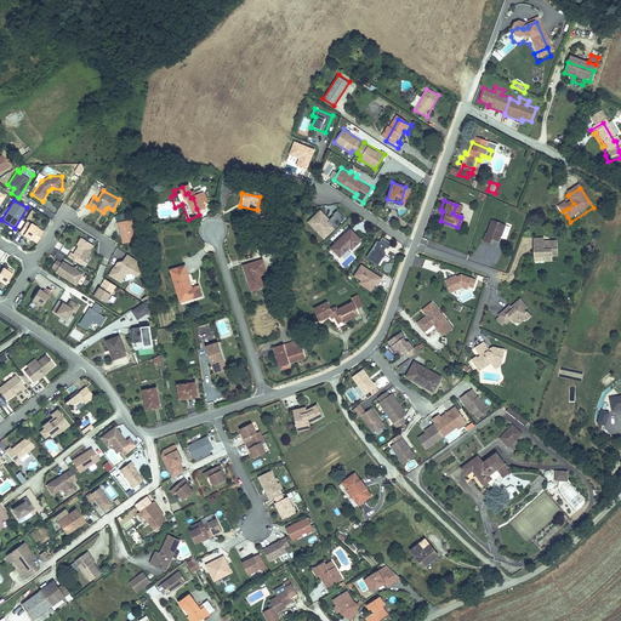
[(563,220),(568,217),(563,211),(568,209),(565,205),(557,211),(563,220)]
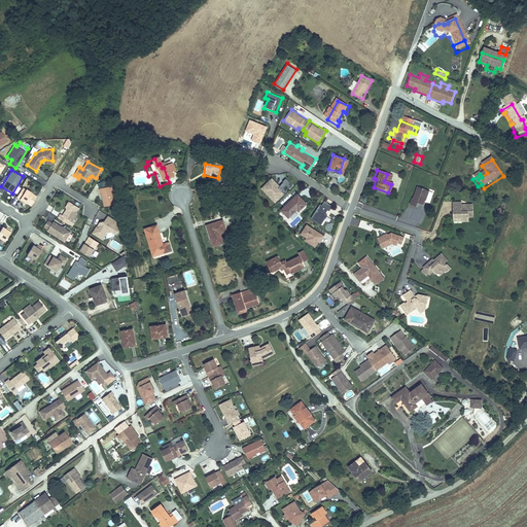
[(286,179),(279,186),(271,178),(260,189),(275,204),(293,185),(286,179)]
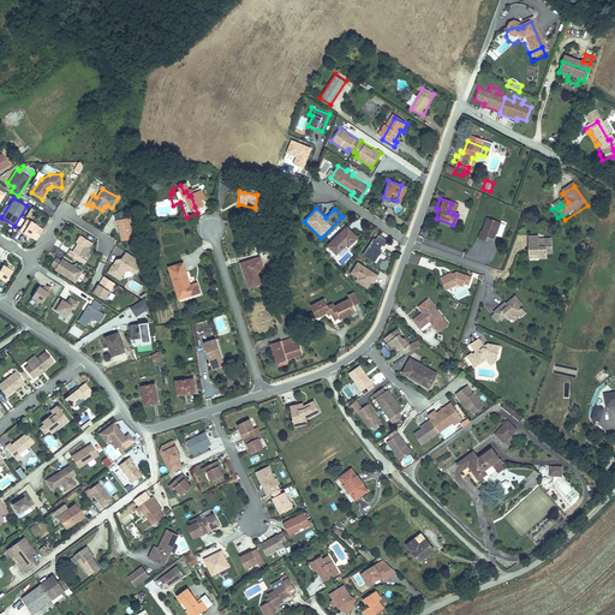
[(97,215),(93,214),(94,212),(90,209),(87,216),(95,220),(97,215)]
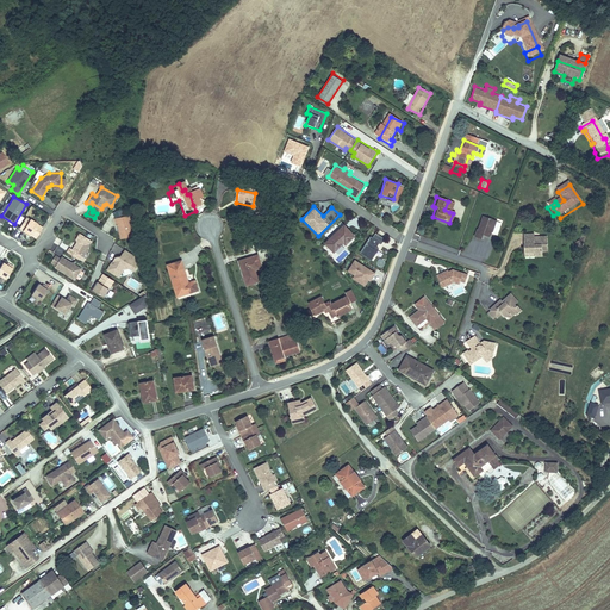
[(486,230),(490,218),(473,212),(468,225),(465,234),(472,236),(474,231),(474,230),(479,232),(478,232),(483,235),(485,229),(486,230)]
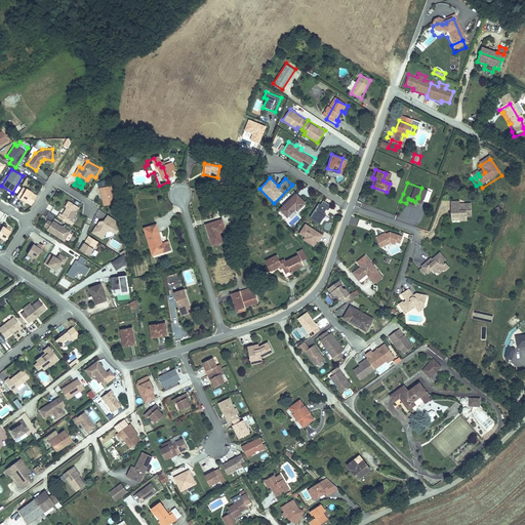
[(37,194),(24,186),(17,197),(31,205),(37,194)]
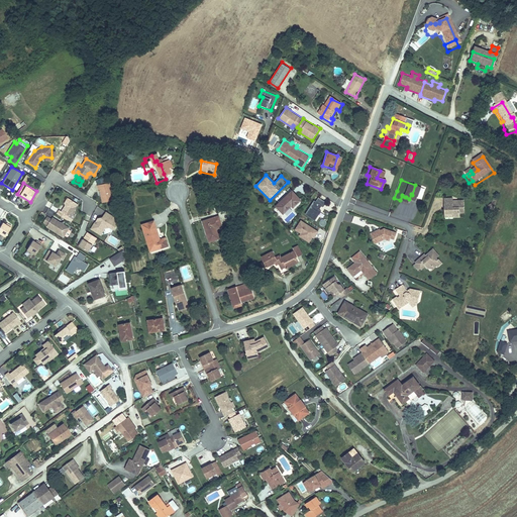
[(97,186),(101,204),(114,201),(109,183),(97,186)]
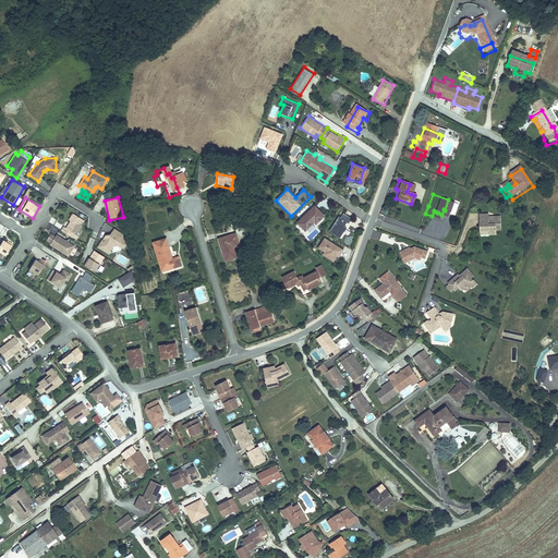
[(316,207),(299,225),(306,233),(316,225),(317,226),(326,217),(316,207)]
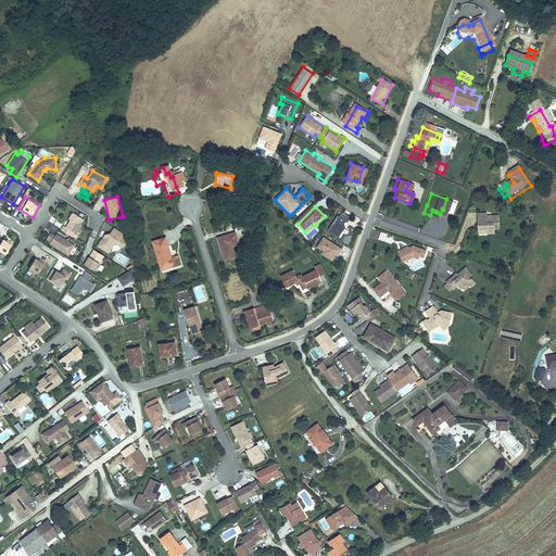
[(351,216),(342,212),(340,216),(338,215),(328,230),(339,237),(345,226),(343,225),(346,220),(349,222),(351,216)]
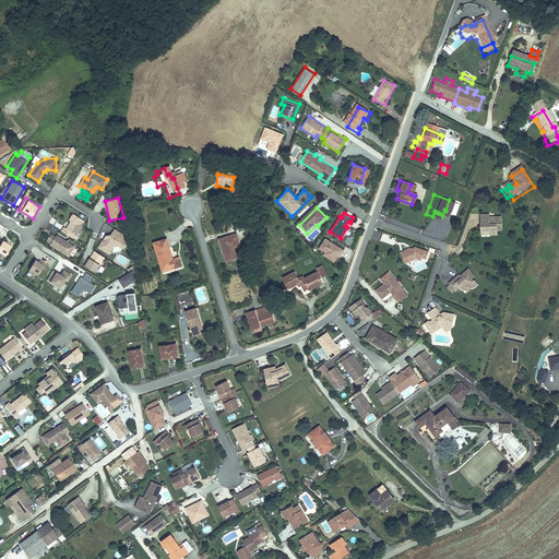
[(81,227),(84,221),(72,214),(69,219),(70,222),(67,227),(63,225),(61,230),(73,238),(76,233),(79,233),(82,228),(81,227)]
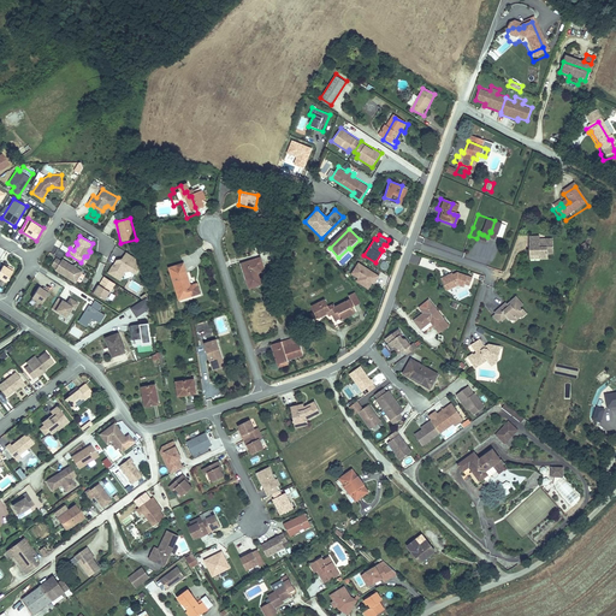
[(539,241),(527,240),(527,259),(539,259),(540,265),(548,265),(548,259),(552,259),(552,244),(539,244),(539,241)]
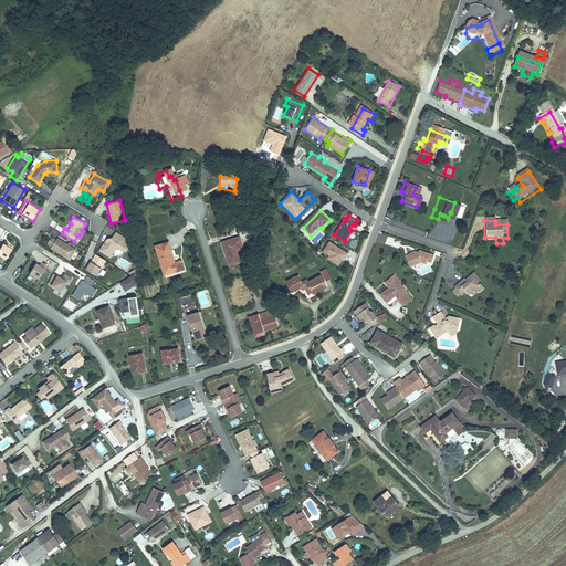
[(132,240),(116,231),(113,237),(107,238),(104,242),(98,251),(111,258),(115,250),(121,249),(125,252),(132,240)]
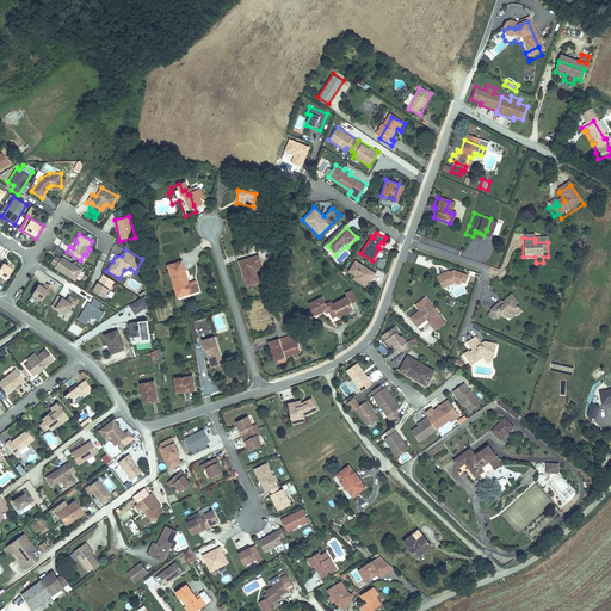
[(56,255),(51,263),(56,266),(55,267),(75,281),(78,278),(80,279),(81,279),(85,273),(84,271),(82,270),(82,269),(62,255),(61,258),(56,255)]
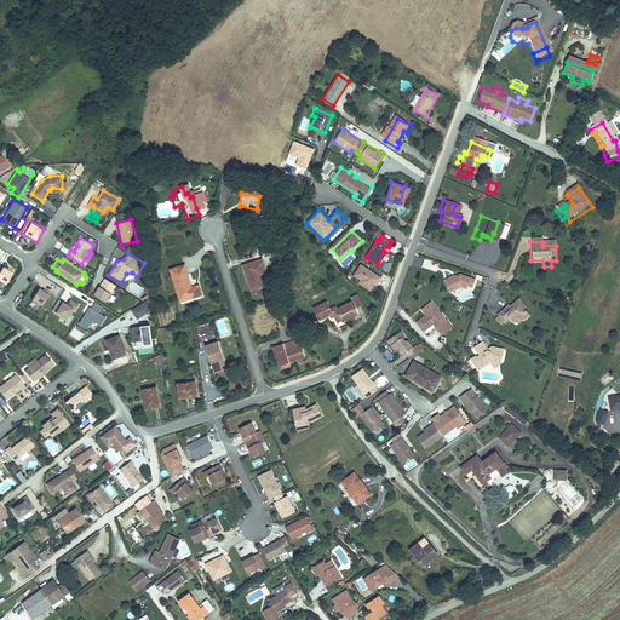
[(360,280),(357,283),(372,293),(382,277),(360,264),(352,275),(360,280)]
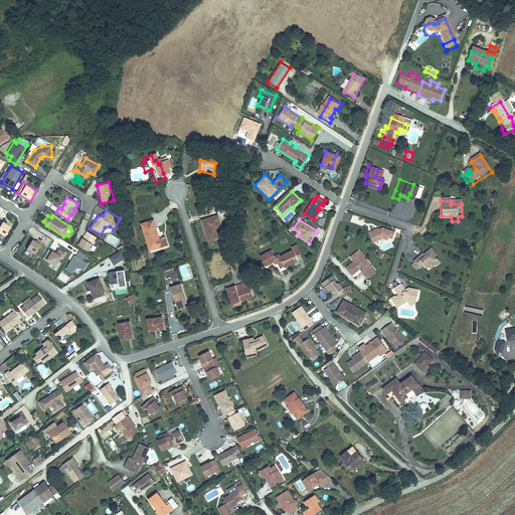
[(0,232),(4,235),(11,224),(6,221),(5,222),(2,220),(0,223),(0,232)]
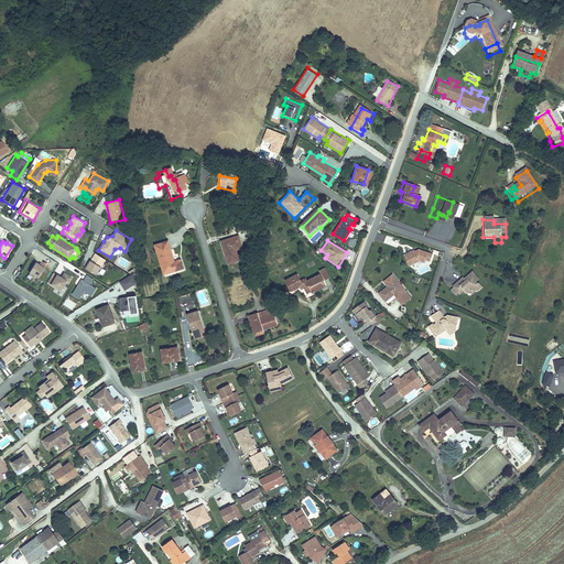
[(236,243),(219,249),(227,272),(238,269),(235,258),(234,252),(239,251),(236,243)]
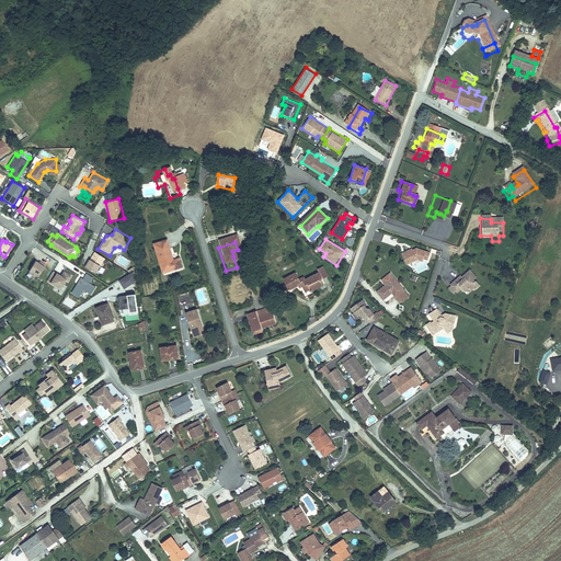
[(163,245),(150,250),(158,276),(165,274),(167,276),(179,273),(175,263),(170,264),(163,245)]
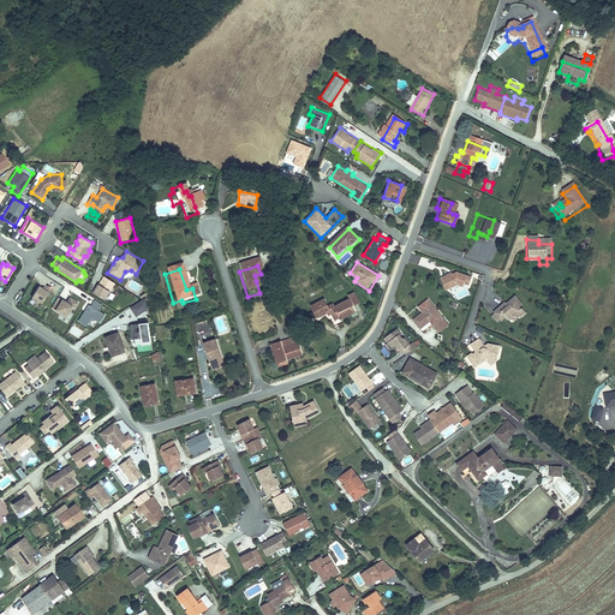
[(117,282),(105,275),(94,292),(106,299),(117,282)]
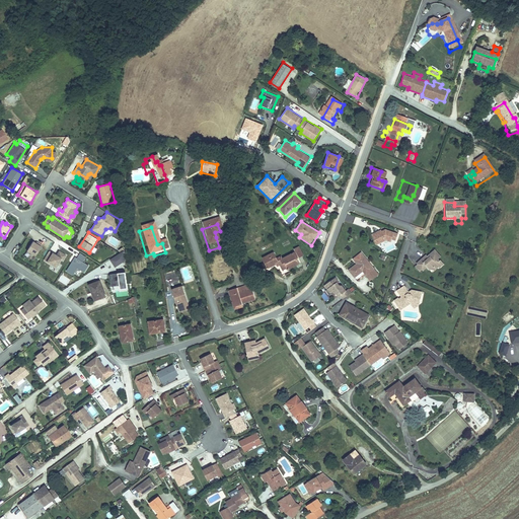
[(396,236),(388,232),(384,234),(379,236),(378,235),(374,237),(378,247),(388,243),(393,245),(396,236)]
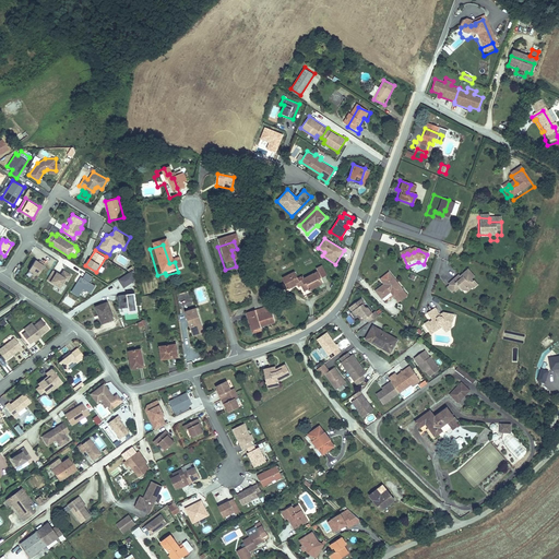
[(125,265),(129,260),(120,254),(117,261),(125,265)]
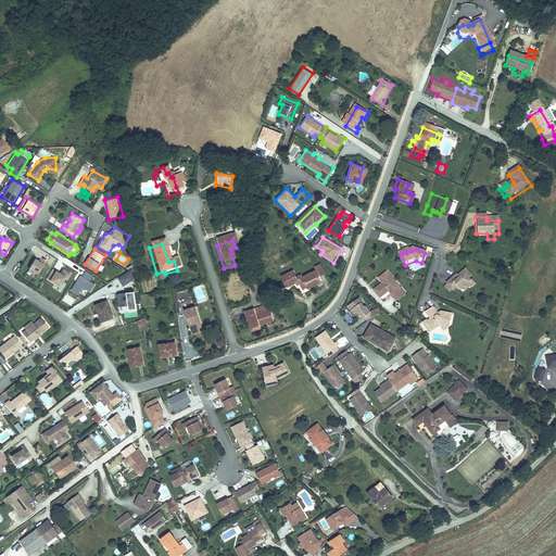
[(37,274),(45,262),(39,258),(38,260),(34,257),(27,268),(37,274)]
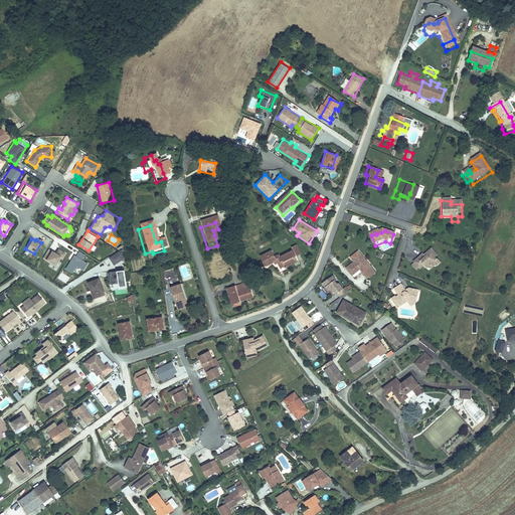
[(274,252),(262,259),(268,270),(275,266),(274,264),(280,261),(282,264),(285,263),(288,269),(300,262),(297,256),(303,252),(298,243),(292,247),(293,249),(283,255),(282,252),(276,255),(274,252)]
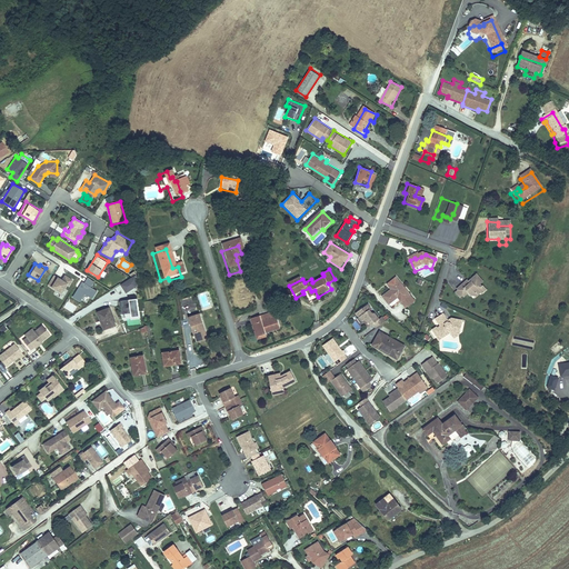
[(72,278),(65,273),(62,279),(57,276),(50,287),(61,292),(67,283),(69,285),(72,278)]
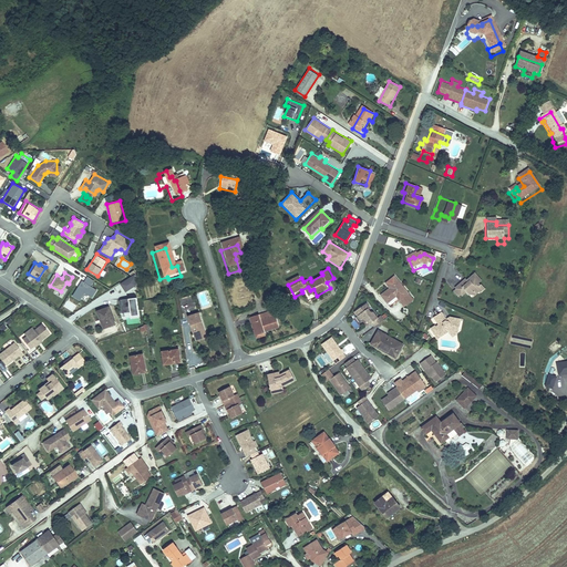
[(137,286),(134,275),(121,284),(126,292),(137,286)]
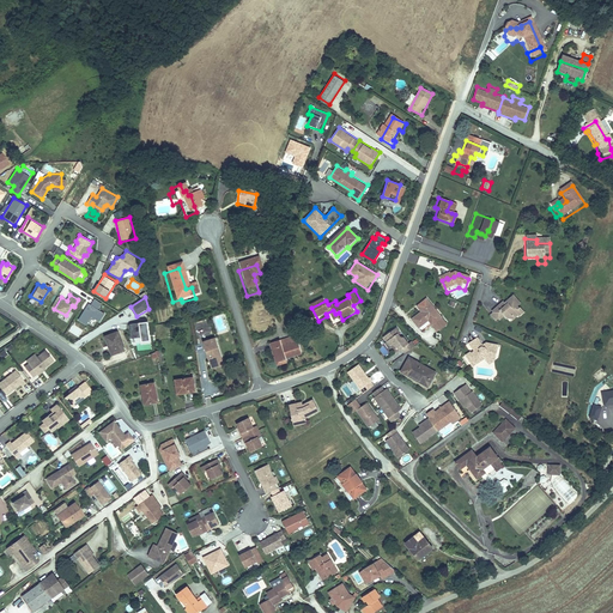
[(90,304),(87,303),(78,321),(86,326),(91,317),(99,322),(104,314),(98,309),(102,303),(93,299),(90,304)]
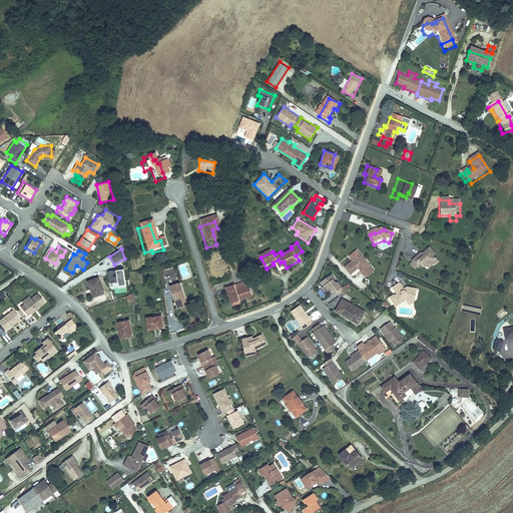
[(417,258),(411,262),(416,270),(417,271),(421,268),(423,270),(427,267),(431,269),(433,269),(438,265),(434,260),(436,259),(431,250),(423,257),(423,258),(419,262),(417,258)]
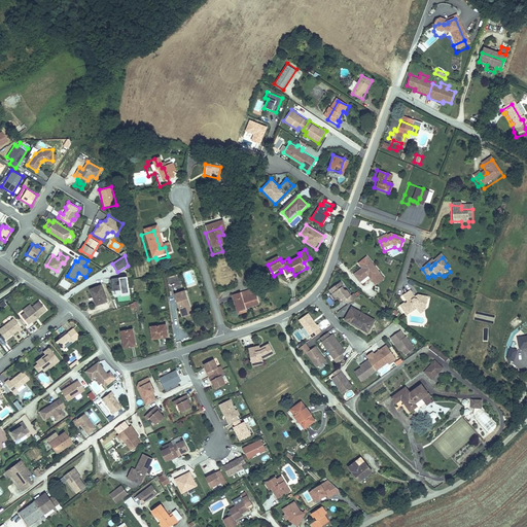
[(364,261),(356,269),(359,273),(351,280),(358,288),(366,281),(374,291),(382,283),(364,261)]
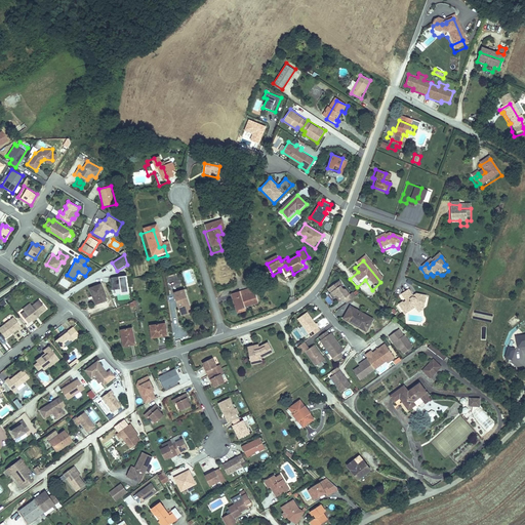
[(285,266),(279,269),(280,271),(282,274),(285,272),(288,277),(293,274),(290,268),(287,269),(285,266)]
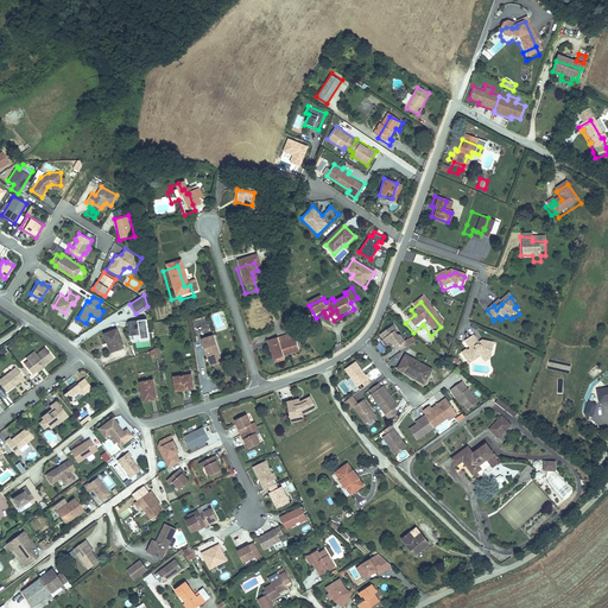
[(147,318),(130,321),(131,335),(140,334),(140,339),(150,337),(147,318)]
